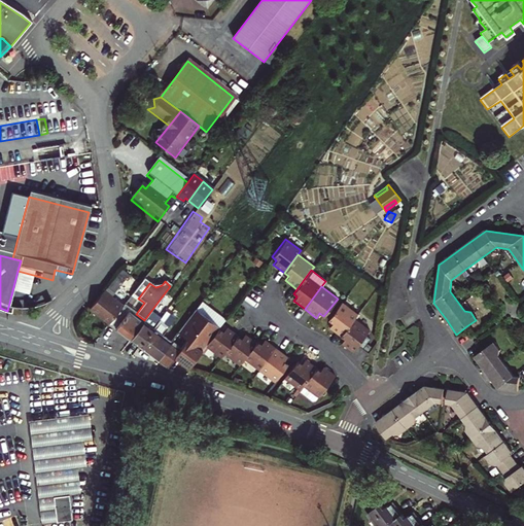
[(174,294),(168,290),(164,295),(170,301),(174,294)]
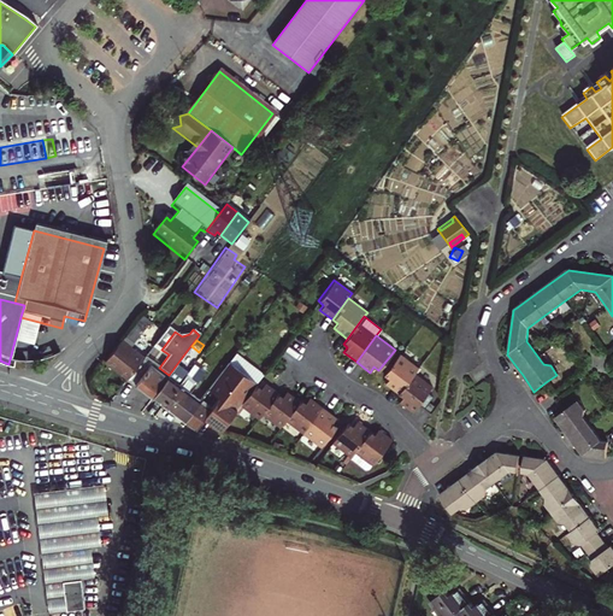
[(143,358),(121,341),(105,362),(127,379),(140,363),(143,358)]
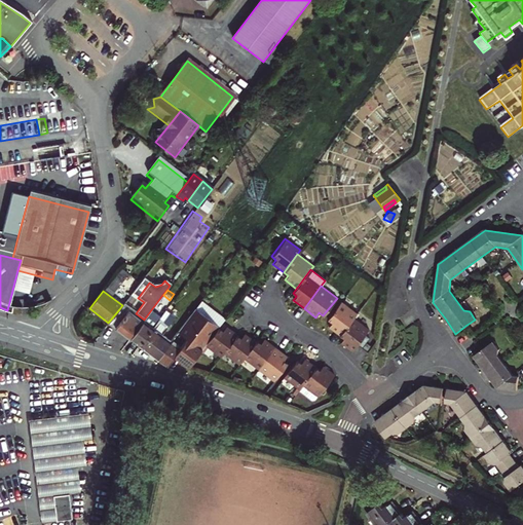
[(144,320),(142,322),(129,338),(138,345),(159,316),(155,313),(163,302),(159,299),(144,320)]
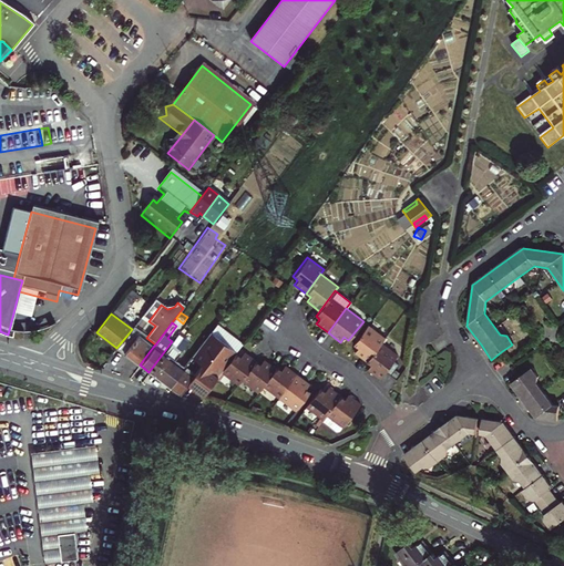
[(217,322),(209,332),(219,339),(236,351),(243,341),(217,322)]
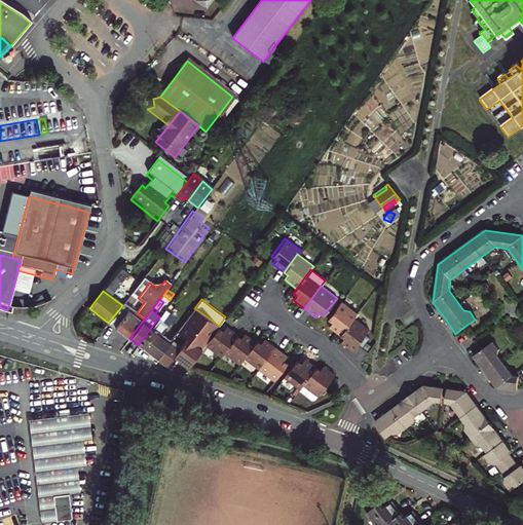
[(339,335),(353,316),(356,312),(341,301),(328,320),(331,322),(328,327),(339,335)]
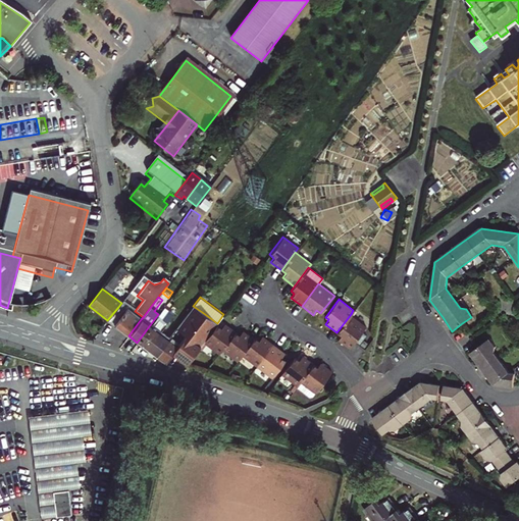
[(193,306),(168,340),(155,356),(164,363),(167,360),(171,354),(174,350),(202,312),(193,306)]
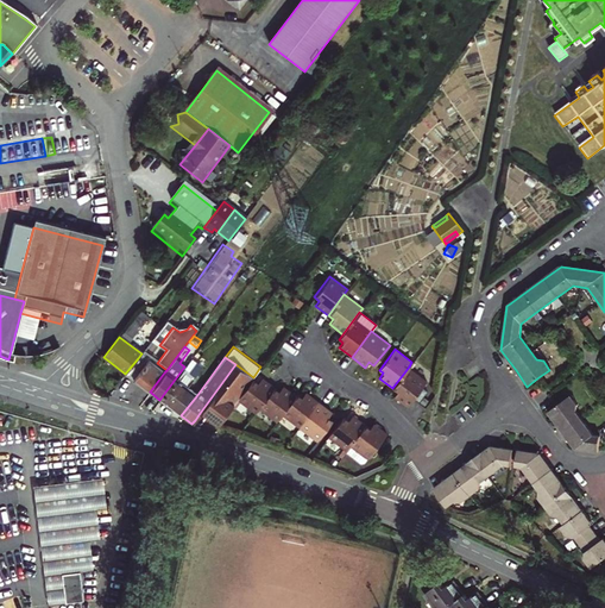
[(125,374),(150,392),(164,373),(147,359),(144,363),(138,358),(125,374)]
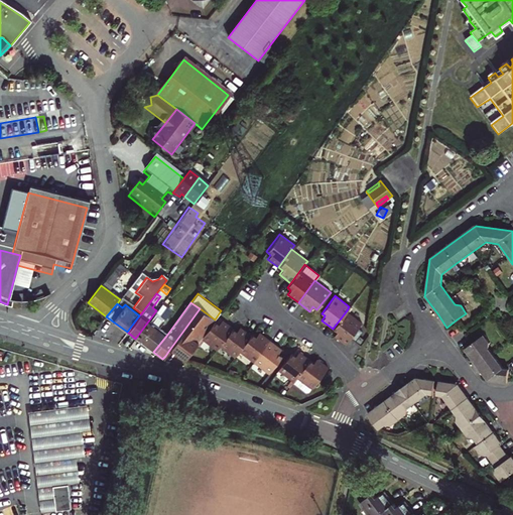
[(161,314),(156,310),(135,339),(144,345),(165,317),(169,311),(165,308),(161,314)]
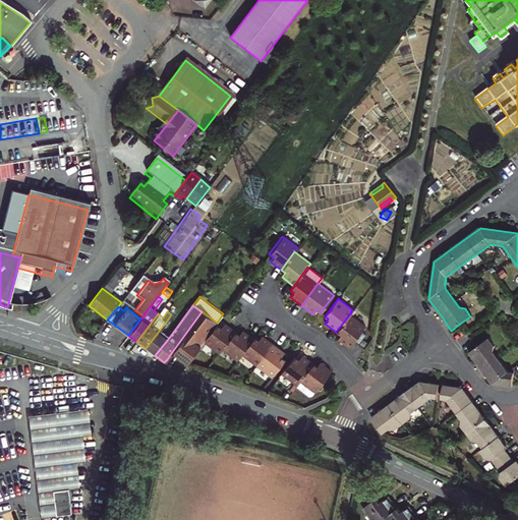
[(202,311),(174,349),(179,352),(178,353),(187,360),(202,343),(216,324),(217,323),(202,311)]
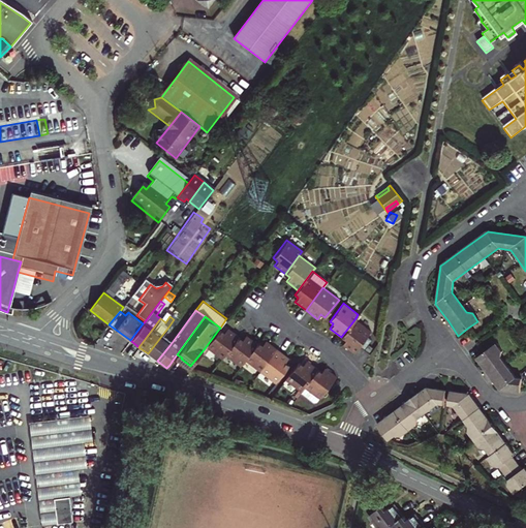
[(370,330),(356,318),(341,337),(345,340),(342,344),(353,352),(358,347),(362,350),(369,340),(365,338),(370,330)]
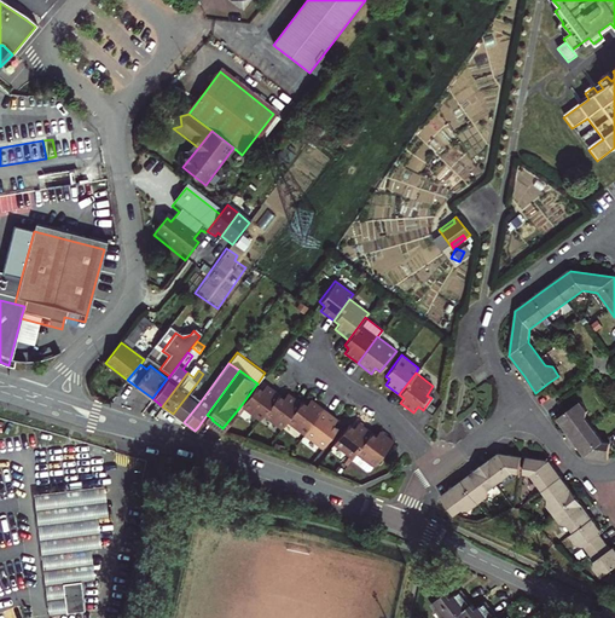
[(198,381),(173,414),(184,422),(199,403),(192,397),(202,383),(198,381)]
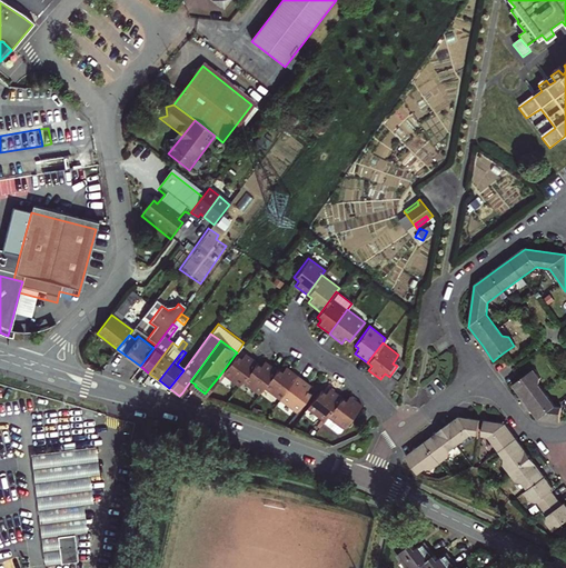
[(241,382),(256,362),(244,354),(240,358),(236,354),(220,375),(238,387),(241,382)]
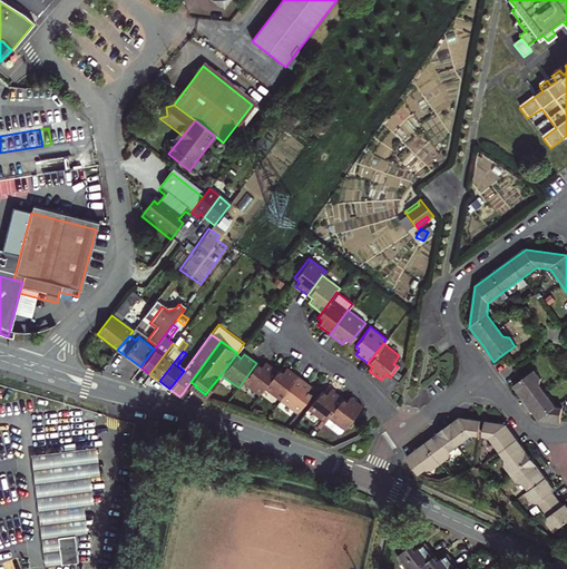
[(261,366),(256,363),(242,383),(257,395),(263,389),(276,371),(264,362),(261,366)]
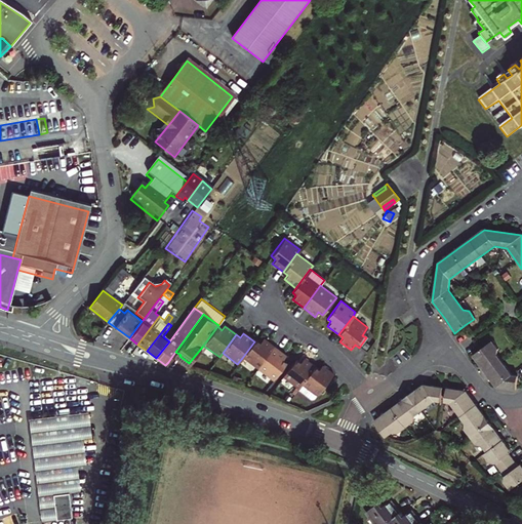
[(254,341),(242,358),(257,369),(274,348),(263,338),(259,343),(255,339),(254,341)]
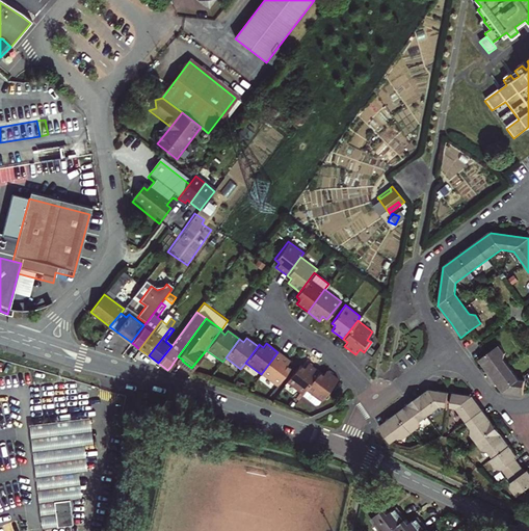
[(519,380),(507,366),(503,360),(504,353),(498,346),(478,361),(483,367),(501,392),(510,393),(522,395),(525,381),(519,380)]
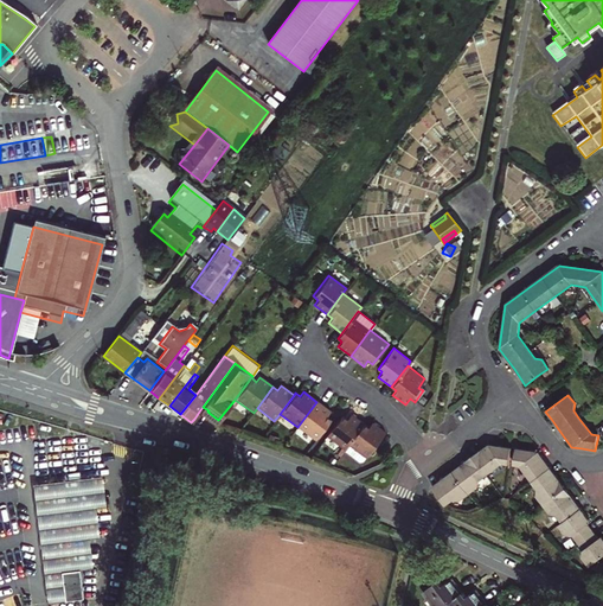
[(329,412),(316,402),(297,427),(315,441),(331,420),(327,416),(329,412)]
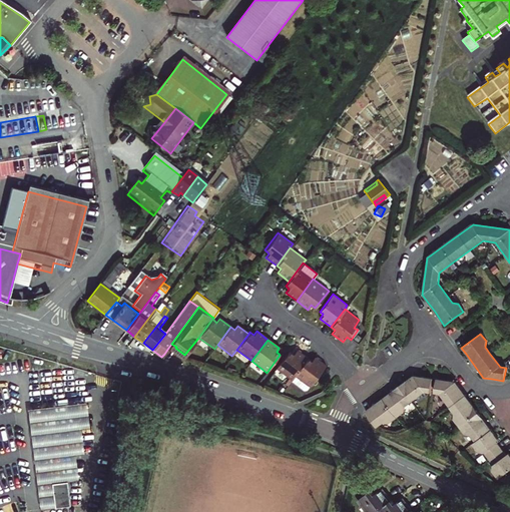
[(168,348),(182,358),(184,355),(175,348),(176,347),(171,344),(168,348)]
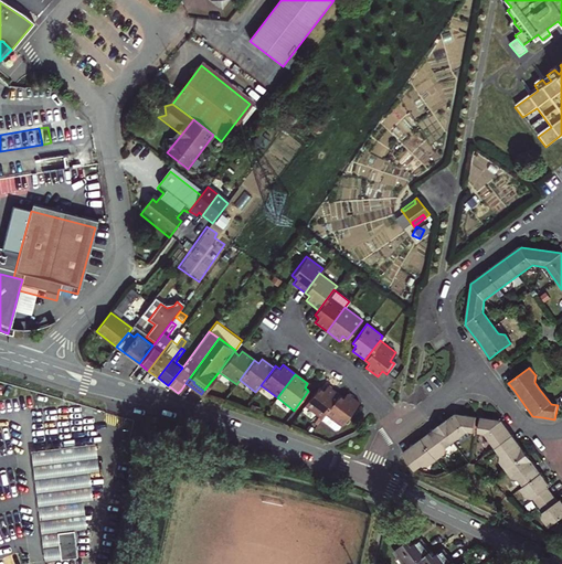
[(319,387),(304,406),(320,418),(339,394),(327,385),(322,390),(319,387)]
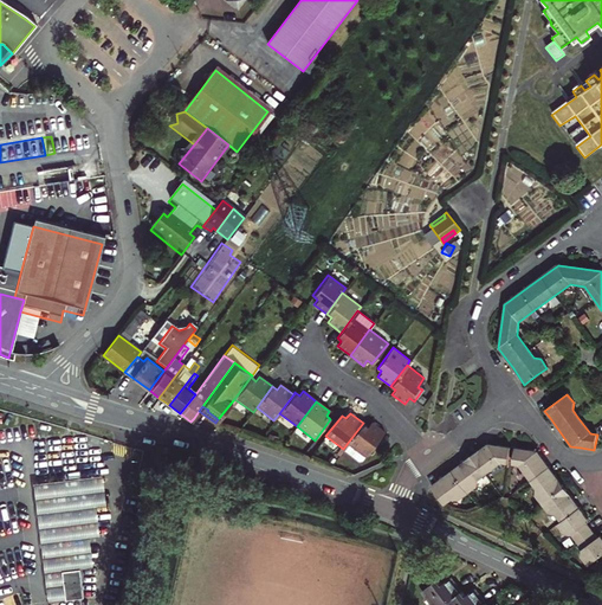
[(364,457),(384,431),(371,422),(368,426),(363,423),(343,449),(343,450),(358,461),(362,461),(364,457)]
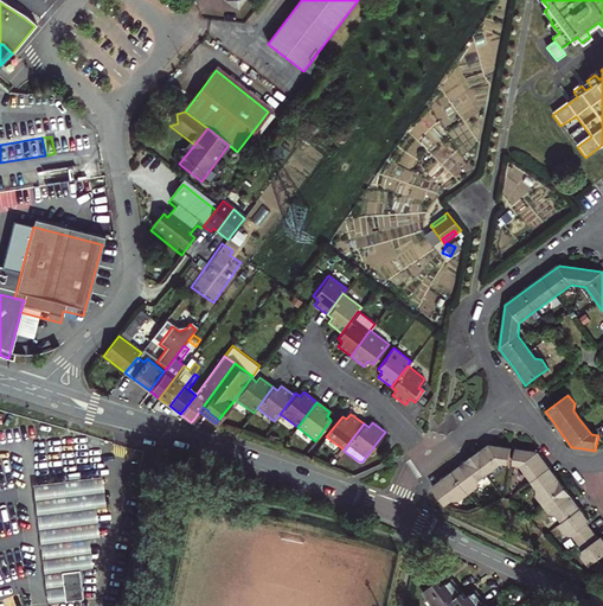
[(437,482),(430,486),(444,505),(451,501),(459,502),(478,488),(479,482),(501,464),(508,465),(511,450),(487,445),(480,450),(460,465),(437,482)]
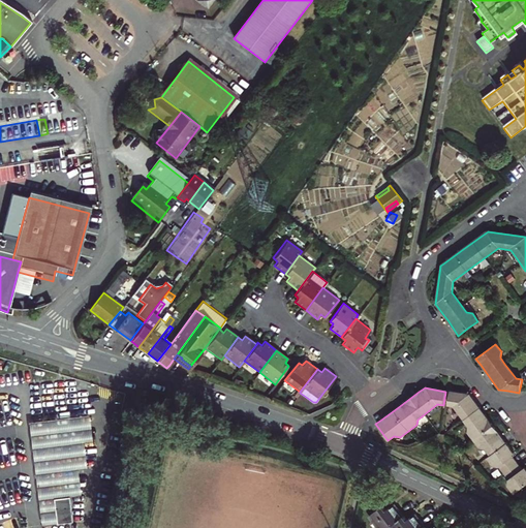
[(467,432),(472,440),(480,448),(485,448),(490,456),(487,459),(493,467),(498,467),(507,480),(507,487),(514,494),(525,484),(525,471),(524,472),(511,455),(513,453),(509,447),(501,438),(499,435),(497,437),(483,417),(486,416),(483,411),(480,408),(476,410),(469,400),(472,398),(471,397),(469,394),(450,392),(447,405),(453,406),(468,427),(467,432)]
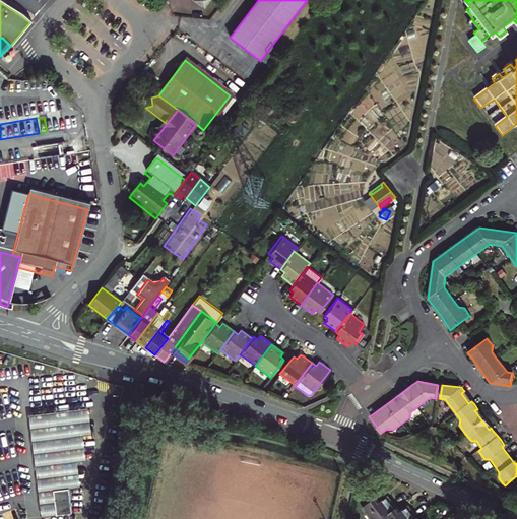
[(117,408),(111,406),(109,416),(115,418),(117,408)]
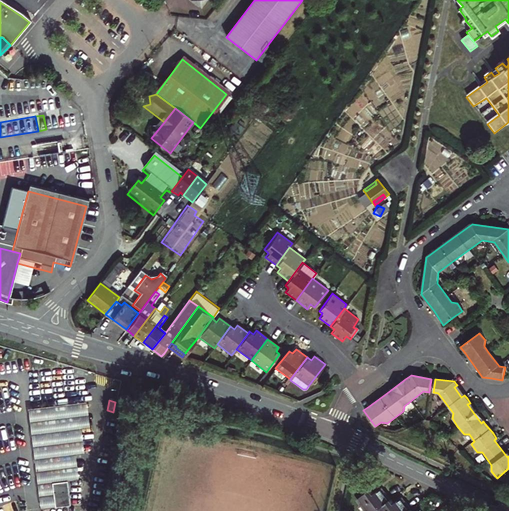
[(85,402),(27,409),(36,484),(50,483),(66,481),(76,480),(73,455),(82,454),(79,429),(88,428),(85,402)]
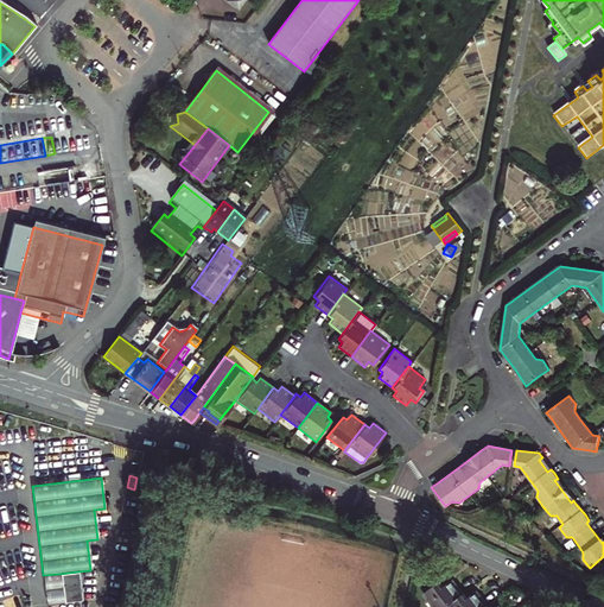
[(63,602),(63,604),(81,600),(78,571),(59,574),(63,602)]
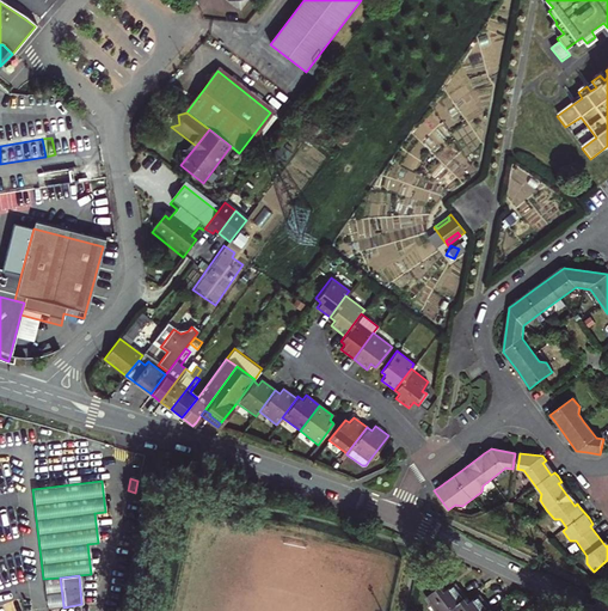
[(43,579),(47,608),(63,606),(60,578),(43,579)]
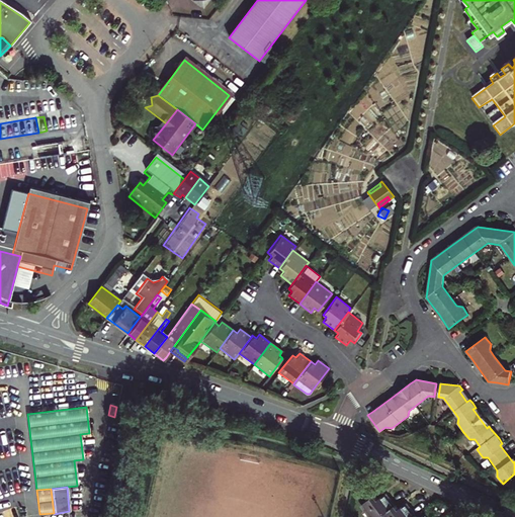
[(426,516),(425,514),(421,516),(414,516),(408,510),(404,505),(397,510),(389,500),(383,495),(375,500),(372,497),(359,506),(367,516),(426,516)]
